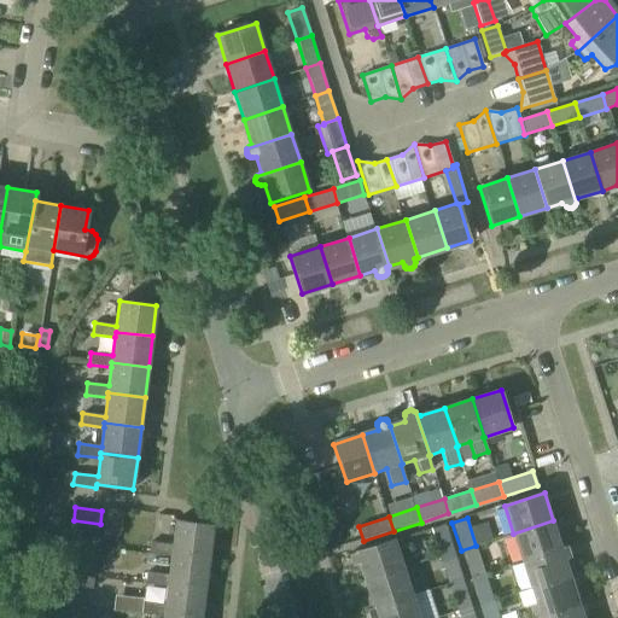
[(99,537),(100,524),(74,520),(73,534),(99,537)]
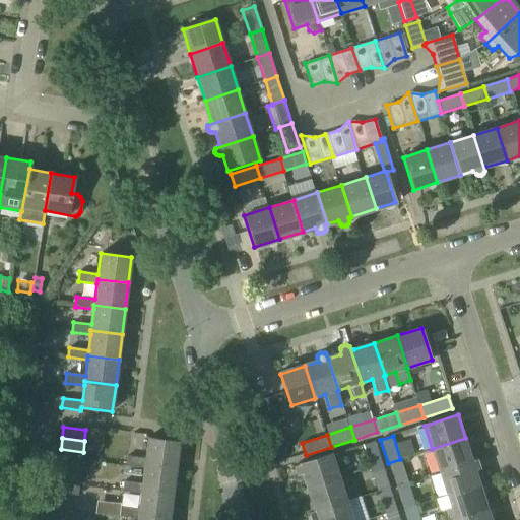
[(440,472),(477,460),(477,459),(472,460),(465,438),(432,449),(440,472)]
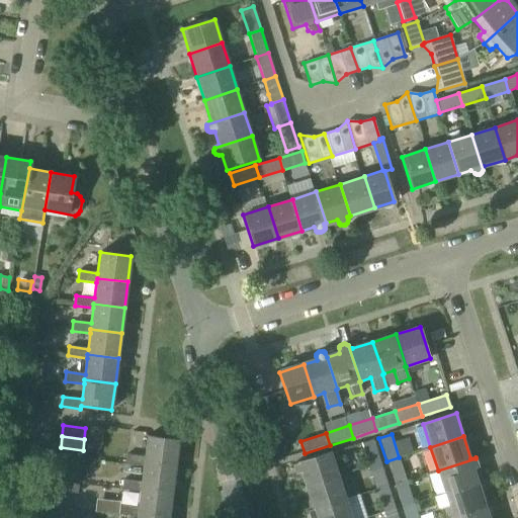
[(125,454),(124,464),(145,466),(145,462),(176,465),(179,441),(148,437),(146,456),(125,454)]
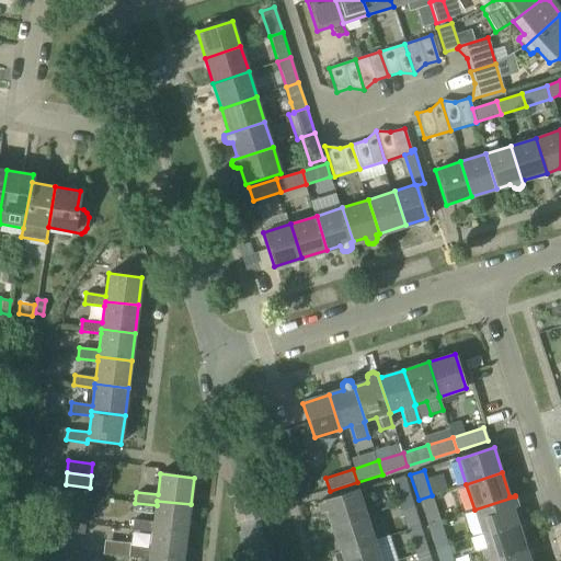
[(399,505),(412,501),(404,476),(391,480),(399,505)]
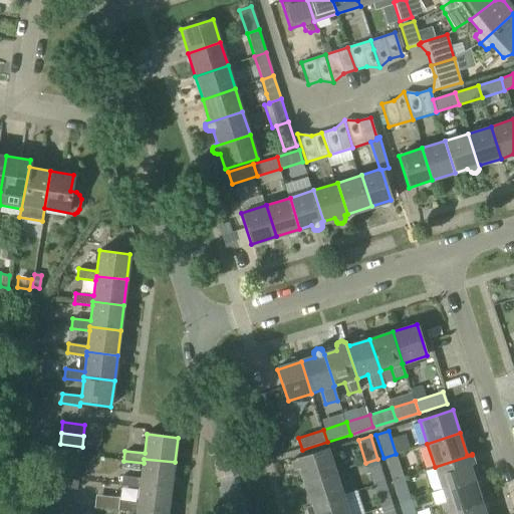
[(80,458),(82,447),(60,444),(58,455),(80,458)]
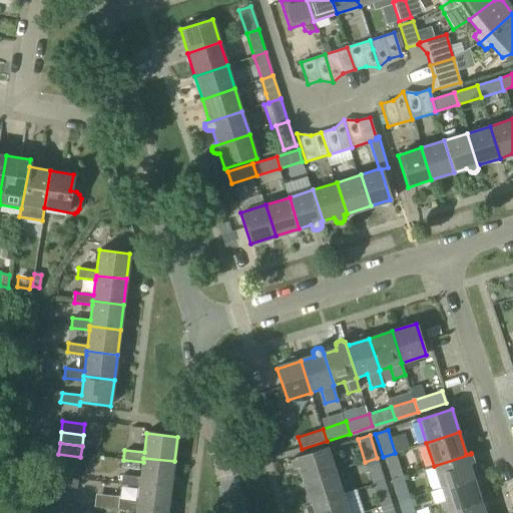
[(303,483),(335,472),(328,448),(295,459),(295,458),(289,460),(292,470),(298,468),(303,483)]
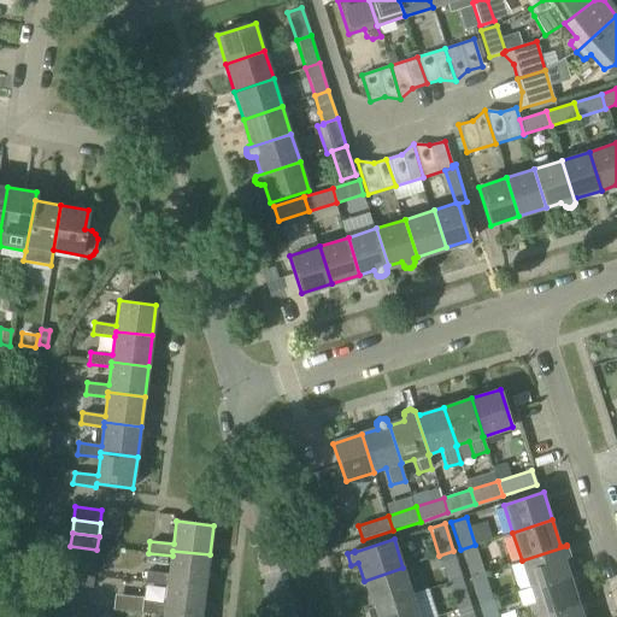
[(469,577),(483,573),(475,545),(460,550),(469,577)]
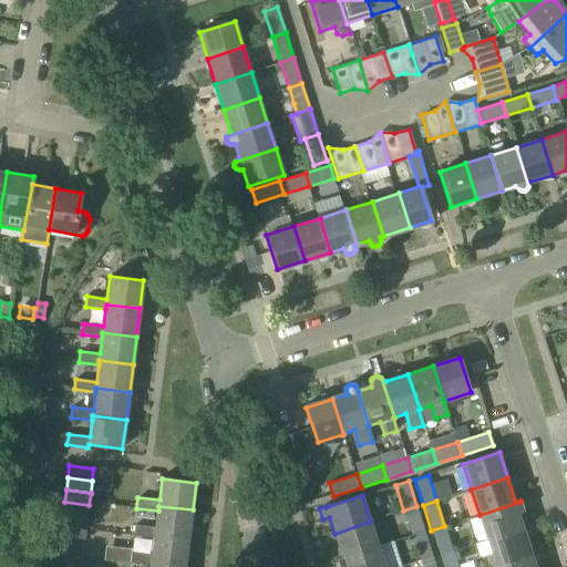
[(88,517),(89,505),(64,502),(63,514),(88,517)]
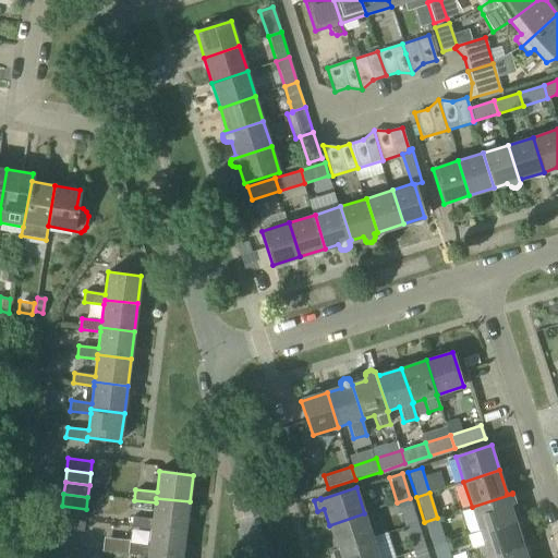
[(480,532),(516,520),(511,505),(516,502),(512,494),(472,507),(480,532)]
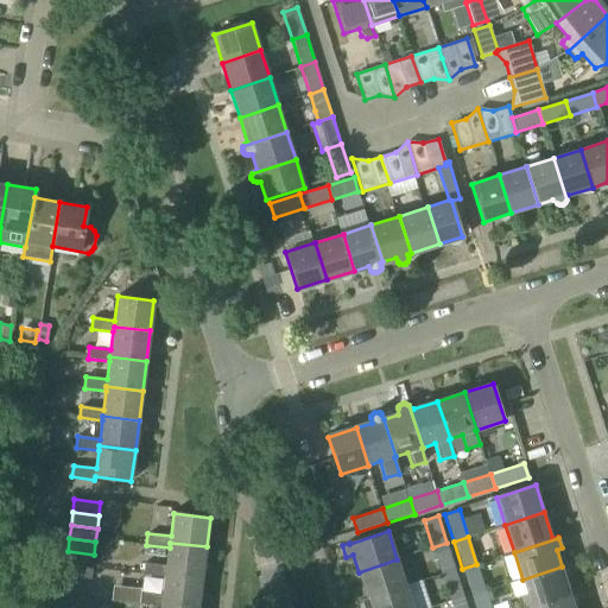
[(145,563),(143,575),(166,577),(166,572),(202,577),(207,546),(170,543),(170,548),(168,565),(145,563)]
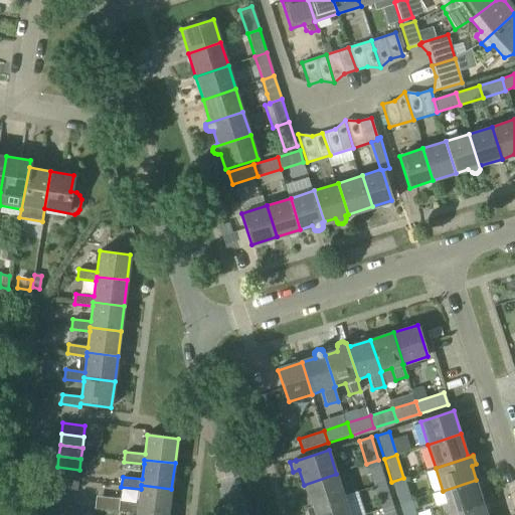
[(374,488),(386,484),(378,460),(366,464),(374,488)]
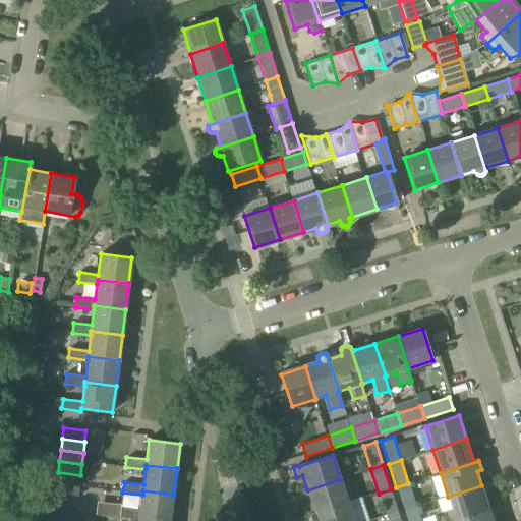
[(308,515),(348,503),(340,479),(307,490),(314,512),(308,514),(308,515)]
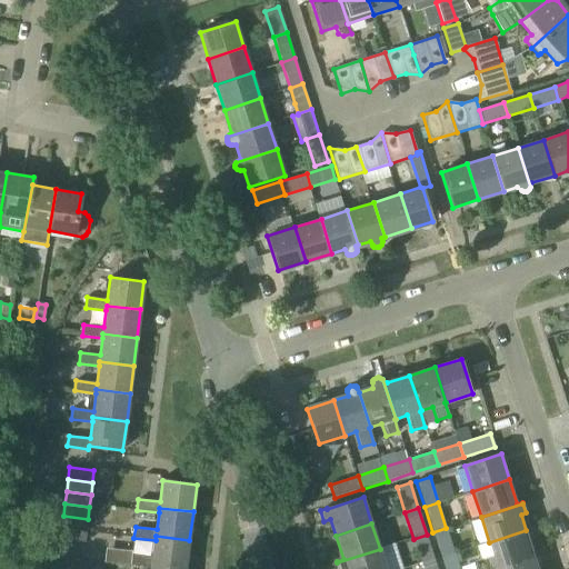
[(85,542),(87,531),(62,528),(60,538),(61,540),(85,542)]
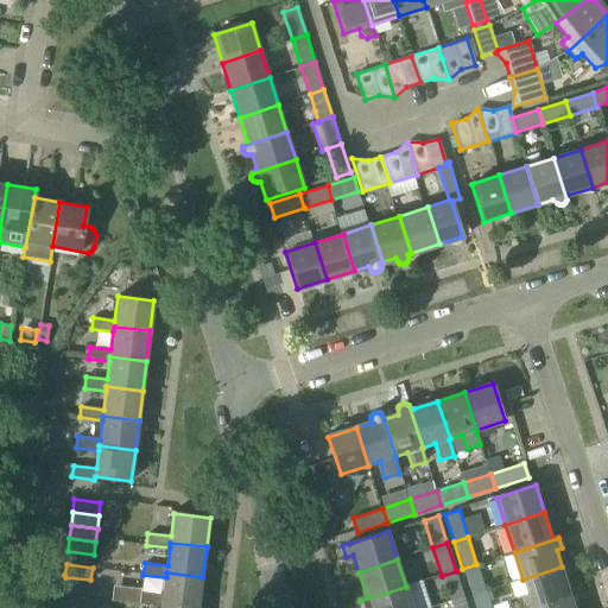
[(470,596),(486,591),(476,564),(462,569),(470,596)]
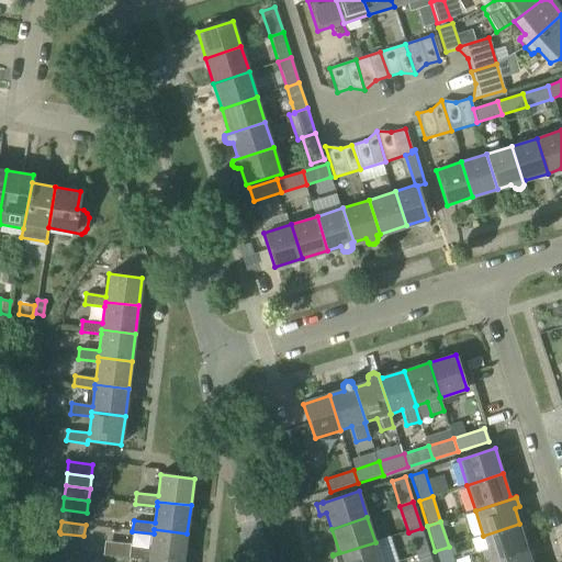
[(491,561),(528,549),(519,524),(483,536),(491,561)]
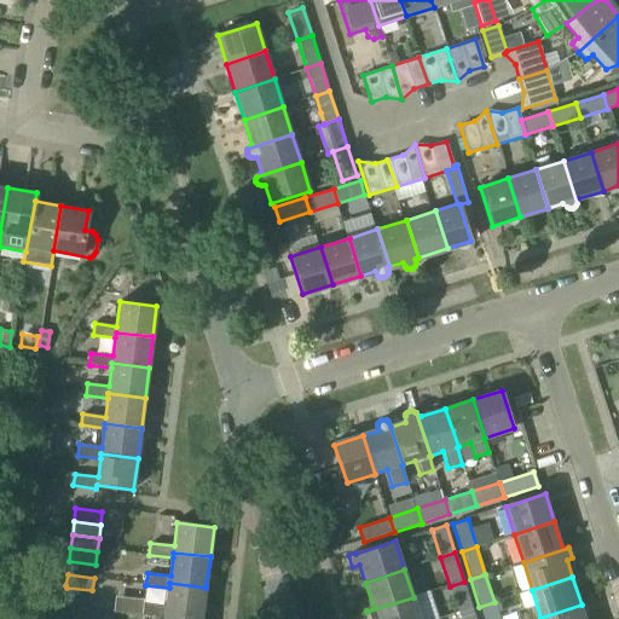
[(458,614),(473,609),(464,582),(450,586),(458,614)]
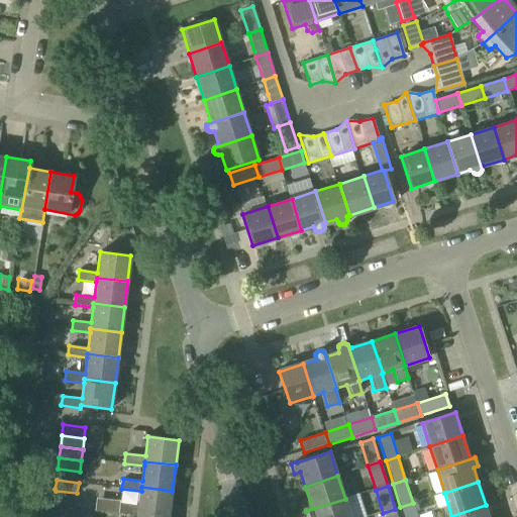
[(95,498),(93,512),(118,514),(138,516),(138,512),(169,516),(172,491),(141,487),(141,491),(139,506),(119,504),(120,501),(95,498)]
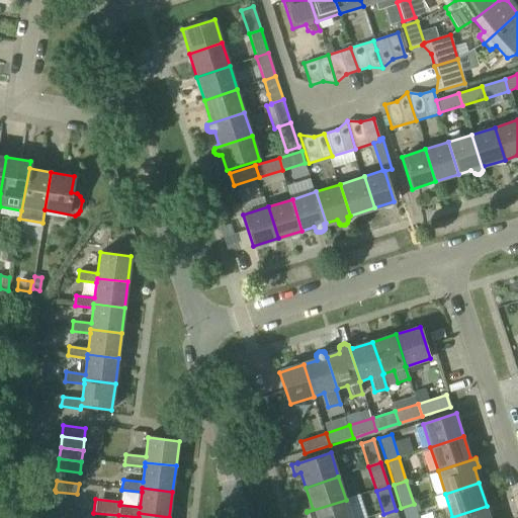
[(54,512),(55,502),(32,499),(31,510),(54,512)]
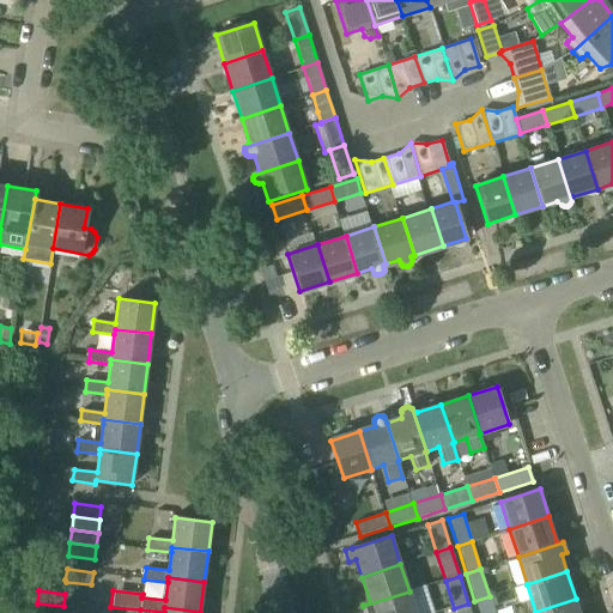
[(416,612),(410,592),(363,606),(365,612),(416,612)]
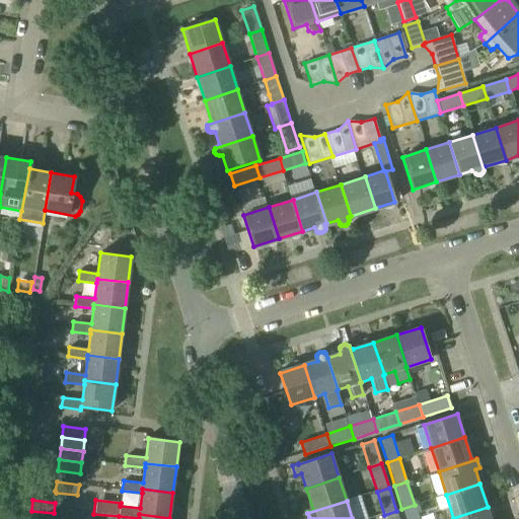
[(404,518),(419,518),(415,505),(401,509),(404,518)]
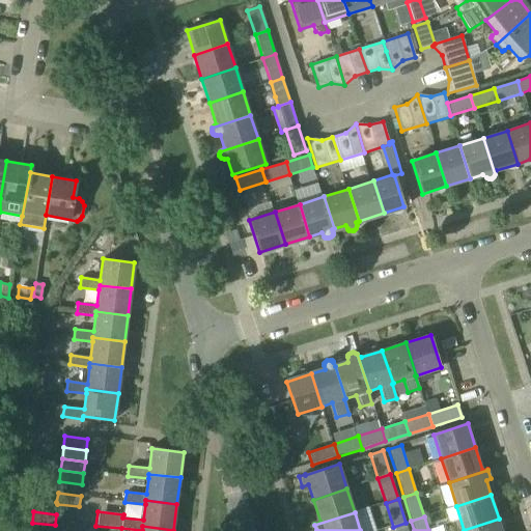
[(464,530),(502,530),(499,519),(464,530)]
